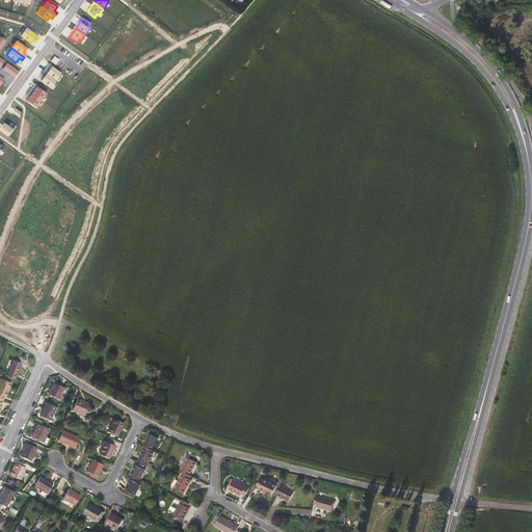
[(56,65),(57,64),(60,60),(57,57),(54,56),(50,61),(53,63),(56,65)]
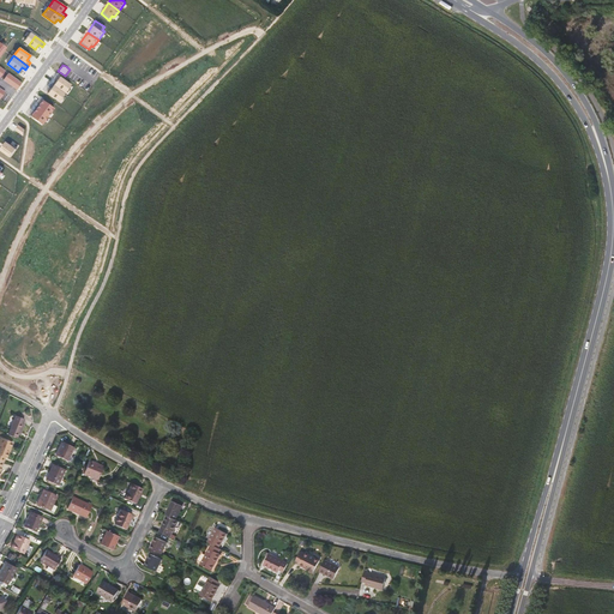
[(17,90),(22,83),(14,78),(8,73),(4,80),(17,90)]
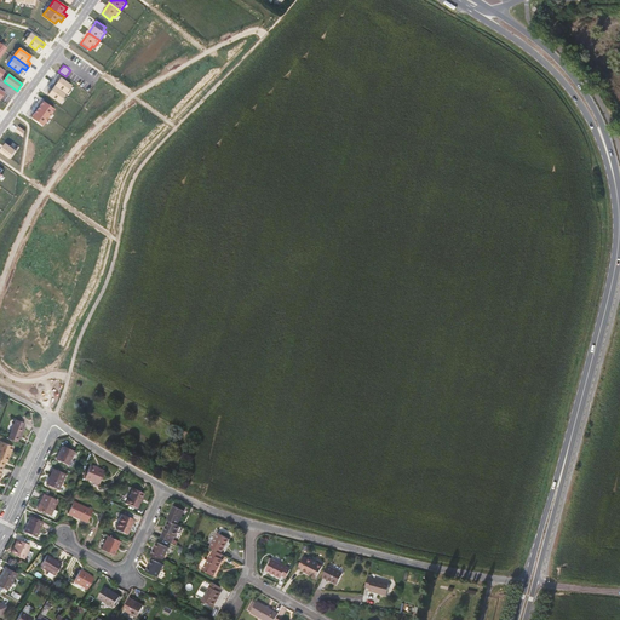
[(50,82),(65,95),(72,85),(59,78),(57,81),(53,79),(50,82)]
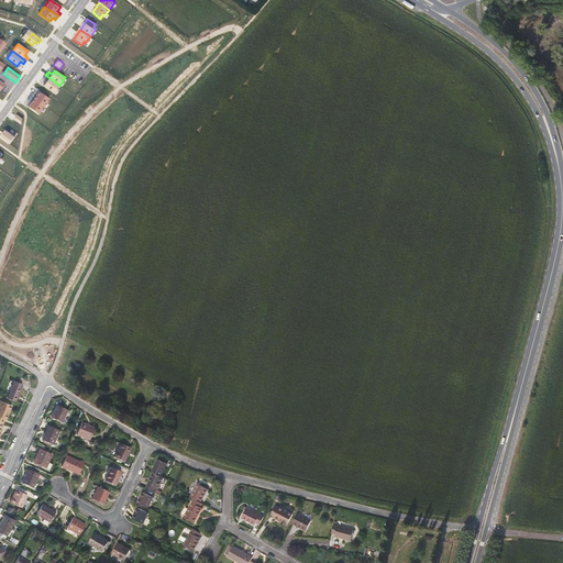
[(54,92),(59,86),(45,75),(44,78),(47,80),(44,86),(48,89),(54,92)]
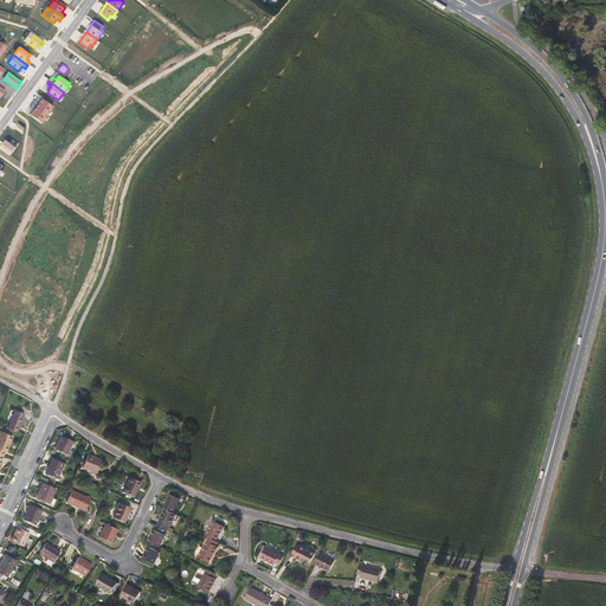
[(33,105),(47,115),(50,111),(53,107),(43,100),(39,103),(36,101),(33,105)]
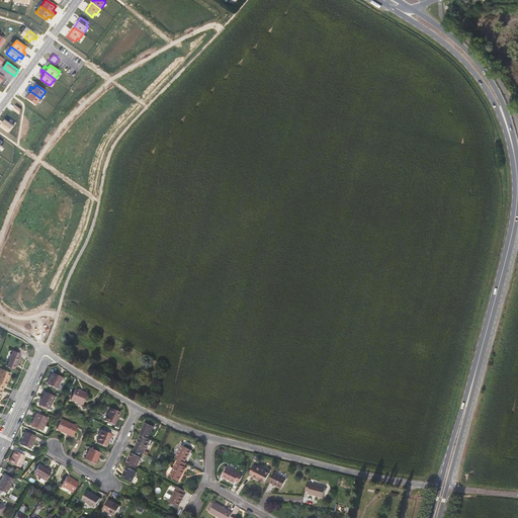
[(37,102),(40,98),(28,90),(26,92),(28,94),(26,98),(35,105),(37,102)]
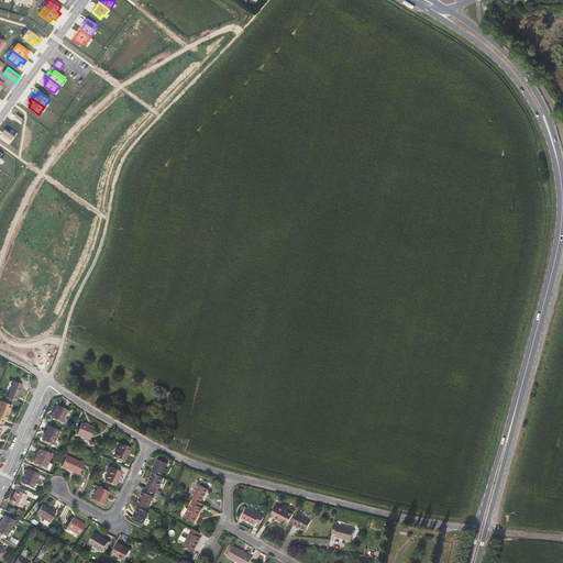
[(9,132),(6,130),(4,133),(2,135),(1,138),(10,144),(15,138),(9,132)]
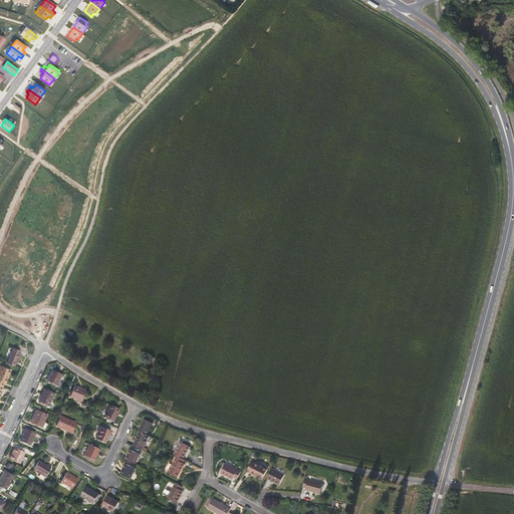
[(13,347),(7,363),(14,366),(16,363),(19,354),(21,350),(13,347)]
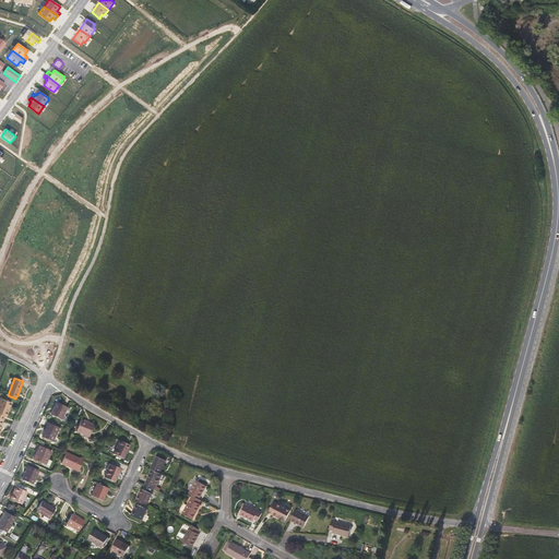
[(0,418),(3,420),(4,416),(6,417),(8,412),(7,411),(10,402),(1,399),(0,401),(0,418)]
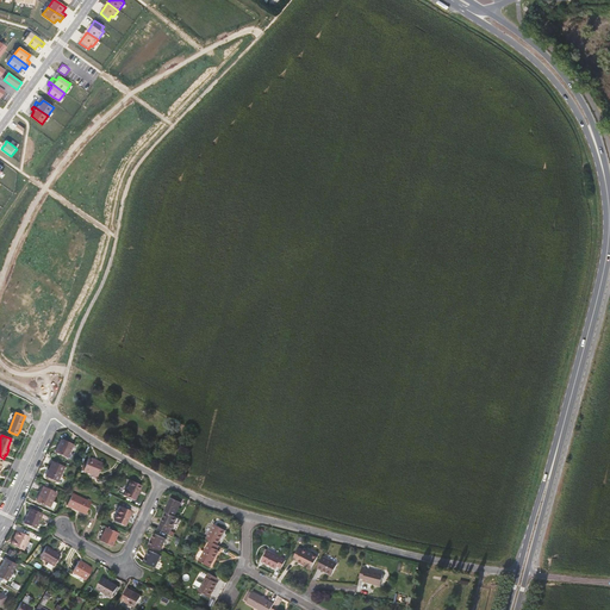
[(62,439),(56,453),(67,458),(74,444),(62,439)]
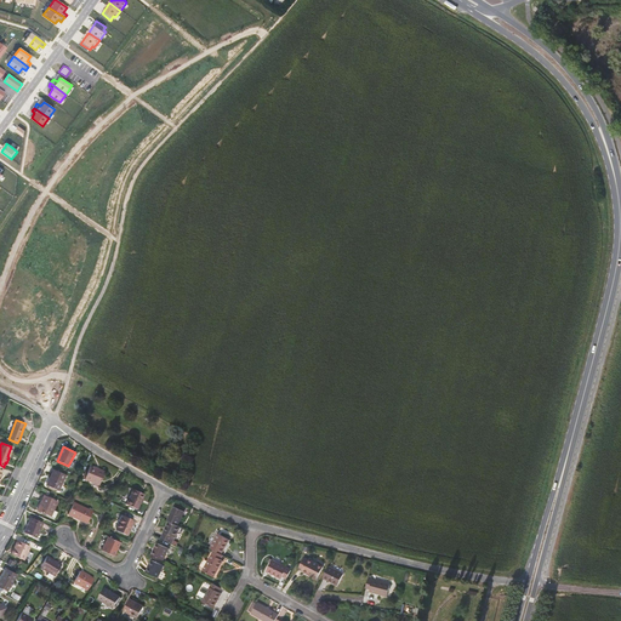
[(90,466),(85,479),(100,484),(104,472),(90,466)]
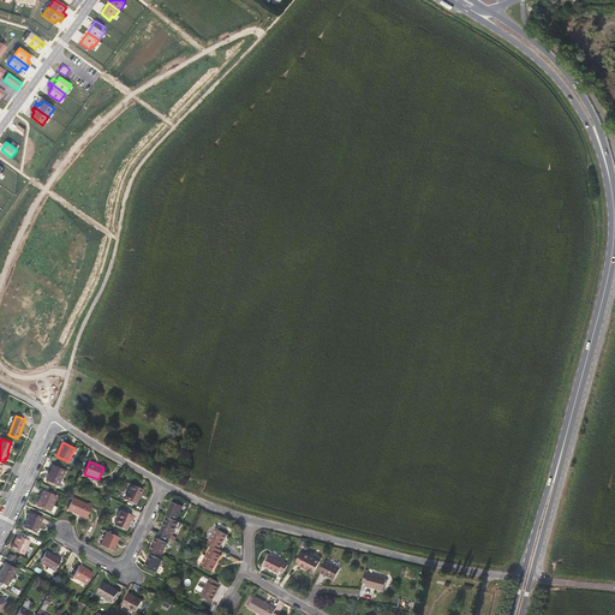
[(65,470),(54,465),(46,481),(58,487),(65,470)]
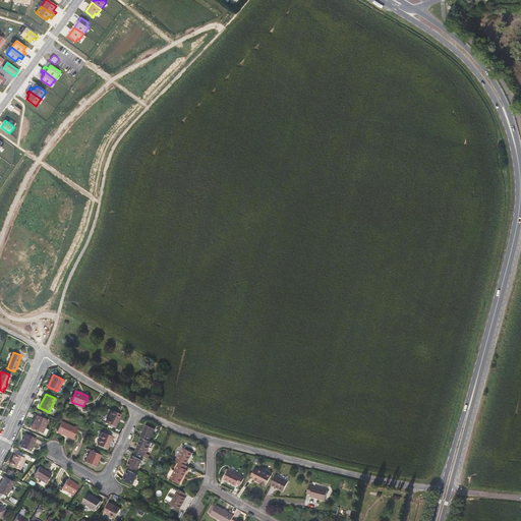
[(121,414),(112,410),(106,422),(115,427),(121,414)]
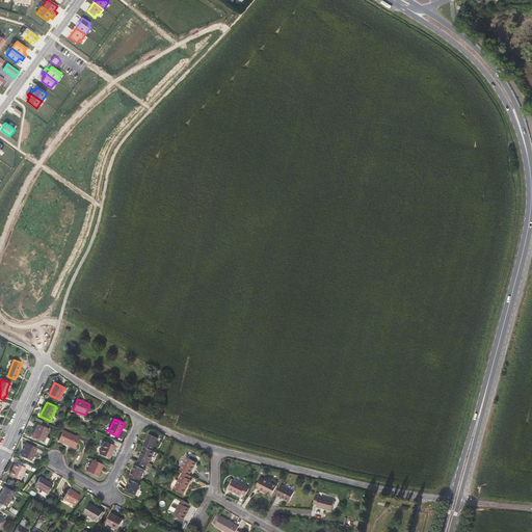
[(49,429),(37,424),(32,437),(44,443),(49,429)]
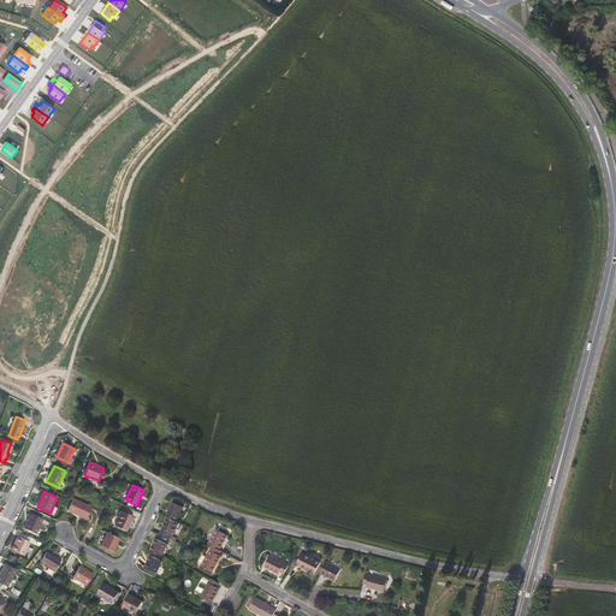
[(73,498),(67,510),(87,519),(92,507),(73,498)]
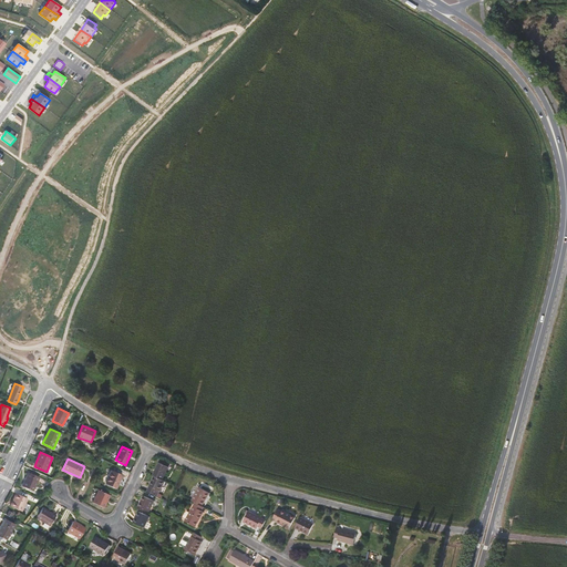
[(160,463),(153,475),(154,475),(163,480),(168,467),(160,463)]
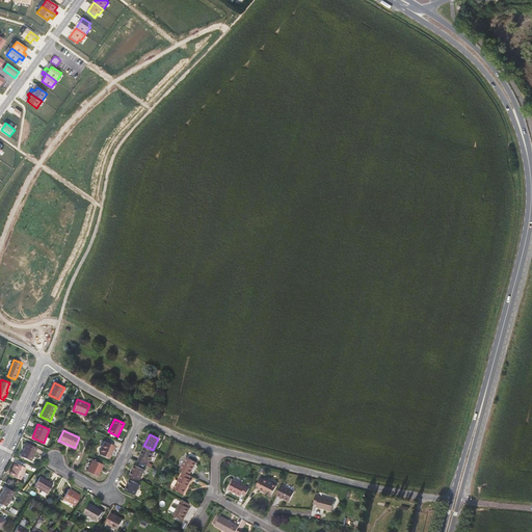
[(114,446),(105,442),(100,454),(109,458),(114,446)]
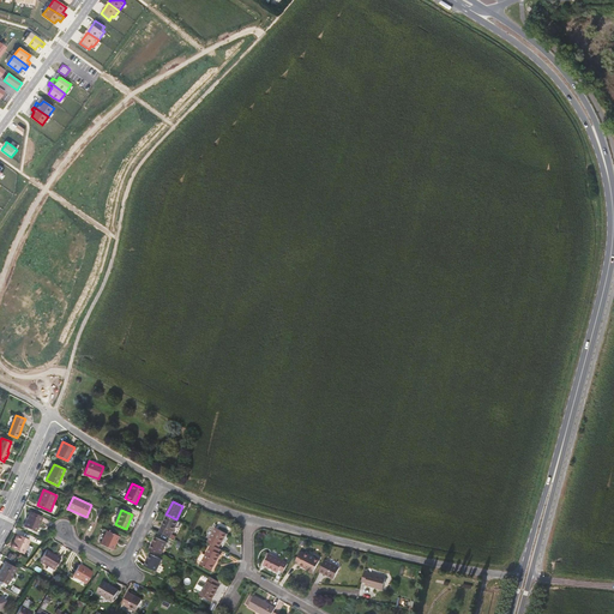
[(31,512),(25,527),(36,531),(42,517),(31,512)]
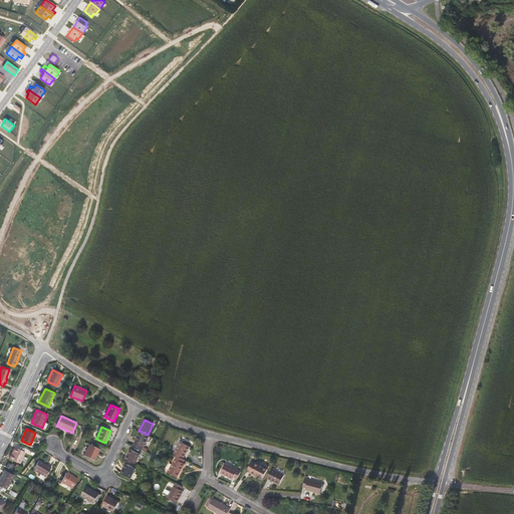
[(148,435),(140,431),(133,446),(143,450),(150,436),(148,435)]
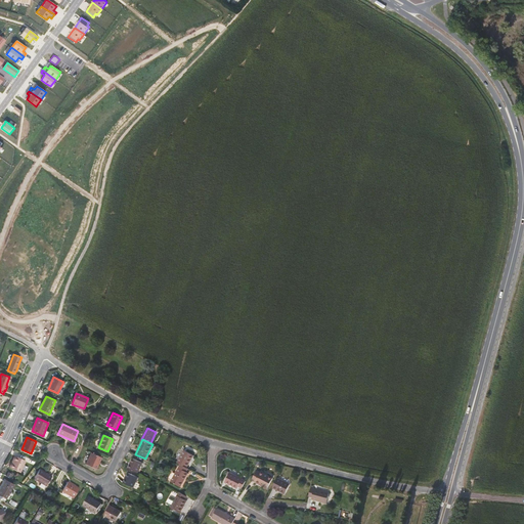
[(184,450),(177,463),(181,465),(187,468),(194,455),(184,450)]
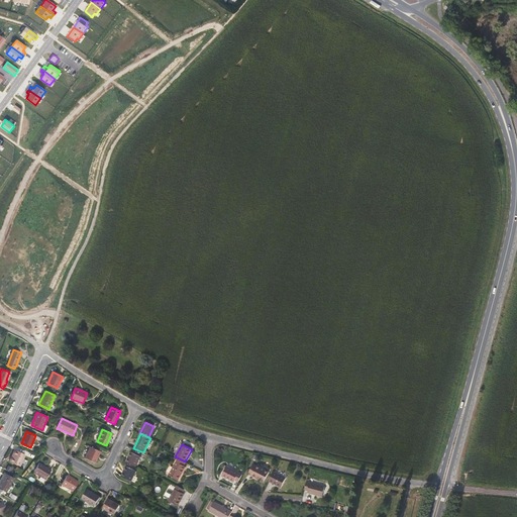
[(100,451),(90,446),(85,458),(95,462),(100,451)]
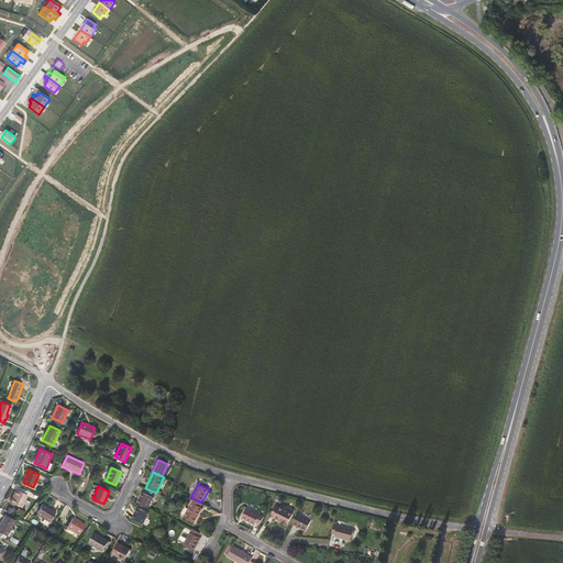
[(17,489),(10,503),(21,508),(28,495),(17,489)]
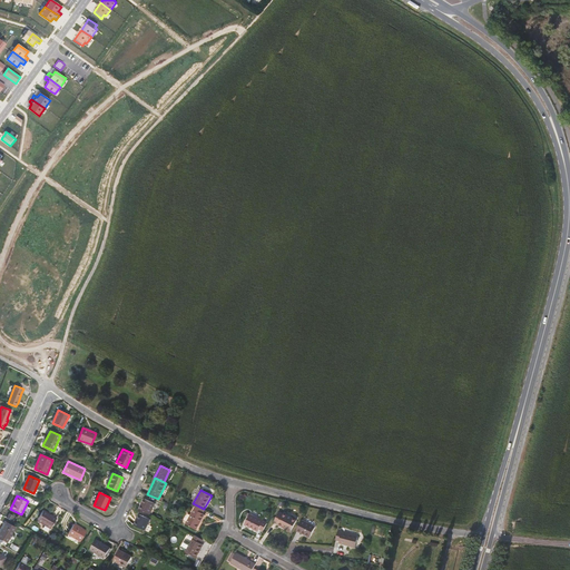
[(139,509),(150,514),(155,503),(144,499),(139,509)]
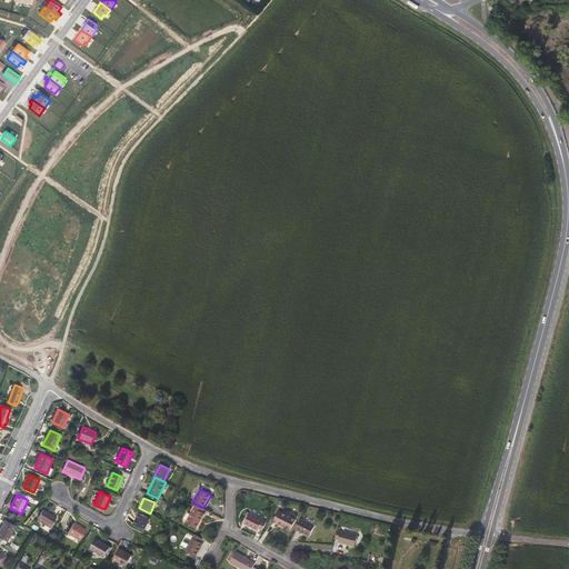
[(197,505),(186,523),(196,529),(205,513),(202,512),(205,509),(203,508),(197,505)]
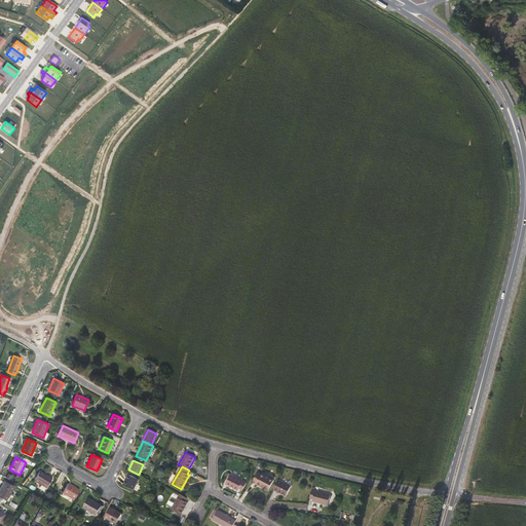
[(40,471),(34,481),(46,488),(52,478),(40,471)]
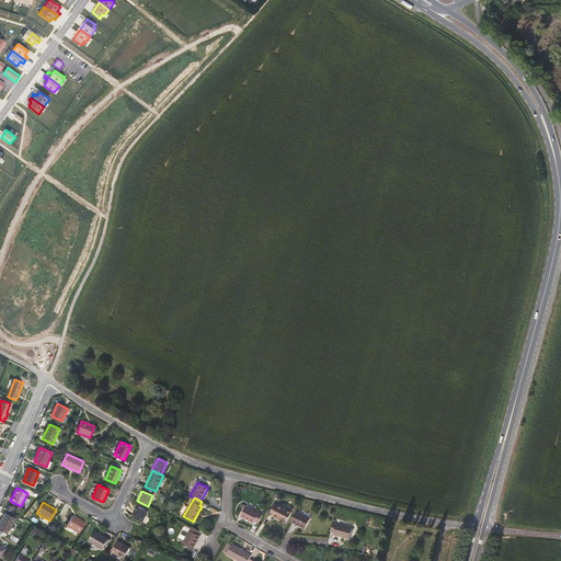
[(273,516),(287,523),(293,512),(278,505),(275,504),(270,514),(274,516),(273,516)]
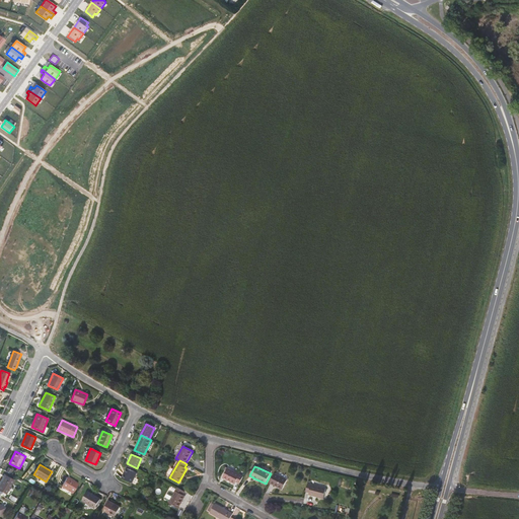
[(132,483),(137,472),(127,468),(122,478),(132,483)]
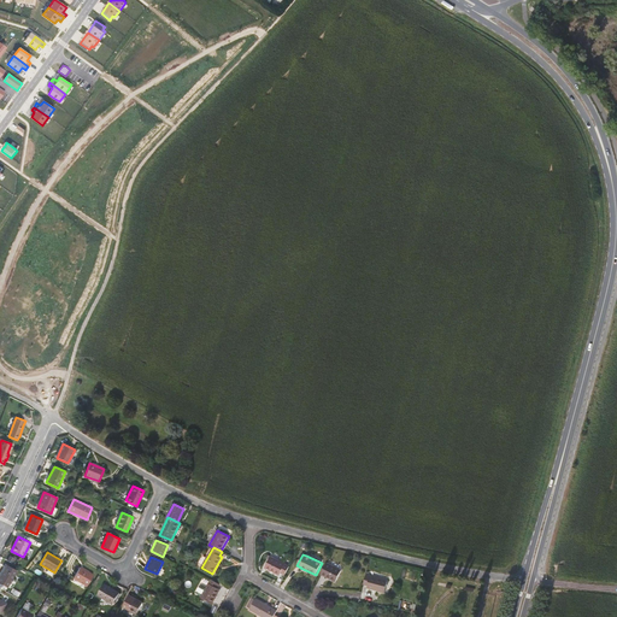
[(285,575),(289,566),(271,557),(265,568),(280,576),(281,574),(285,575)]
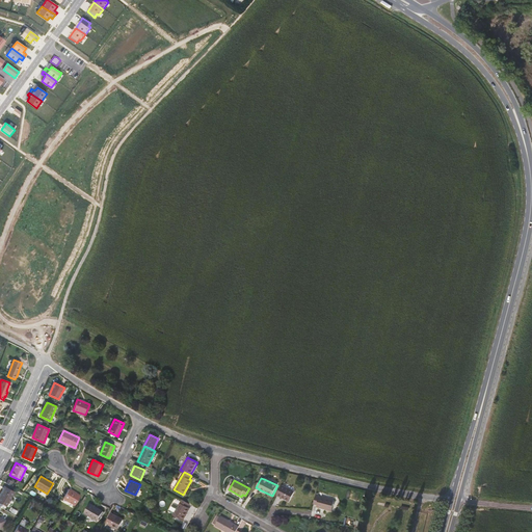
[(282,485),(276,496),(290,502),(295,491),(282,485)]
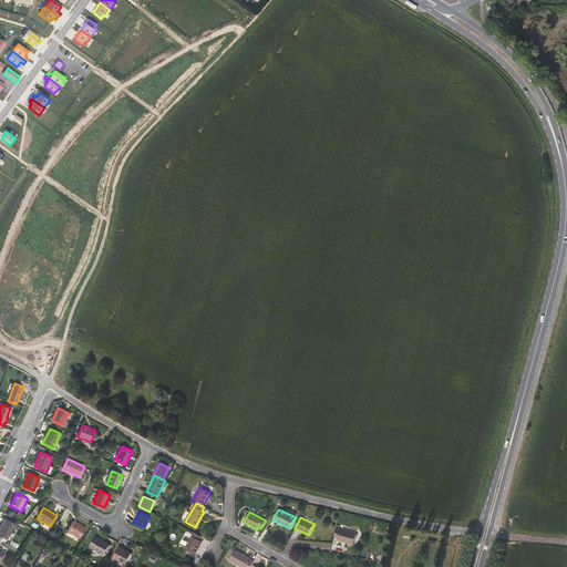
[(0,535),(7,539),(14,525),(7,519),(0,529),(0,535)]
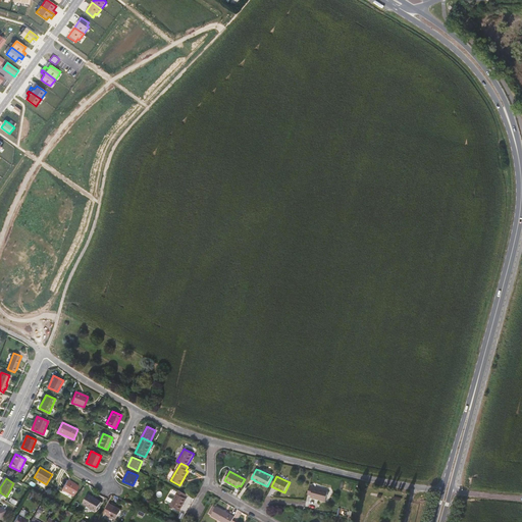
[(68,479),(62,489),(73,496),(80,486),(68,479)]
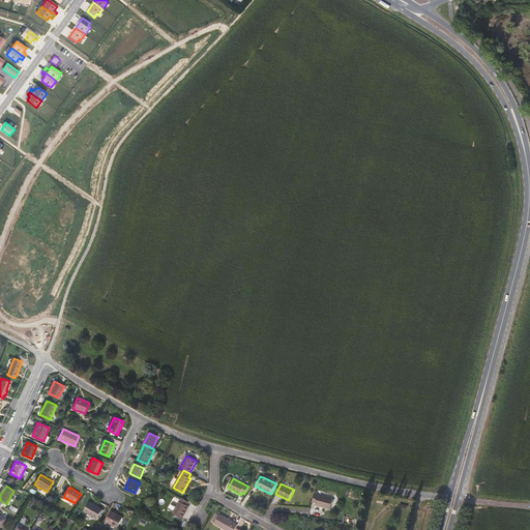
[(333,498),(315,494),(312,502),(316,503),(316,505),(331,509),(333,498)]
